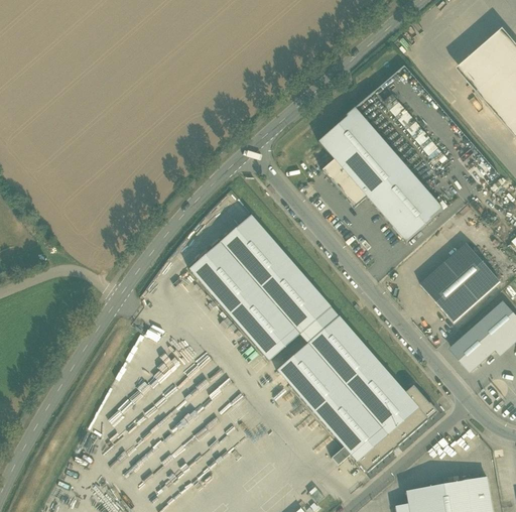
[(515,41),(503,27),(457,68),(477,91),(512,59),(510,58),(515,52),(515,41)]
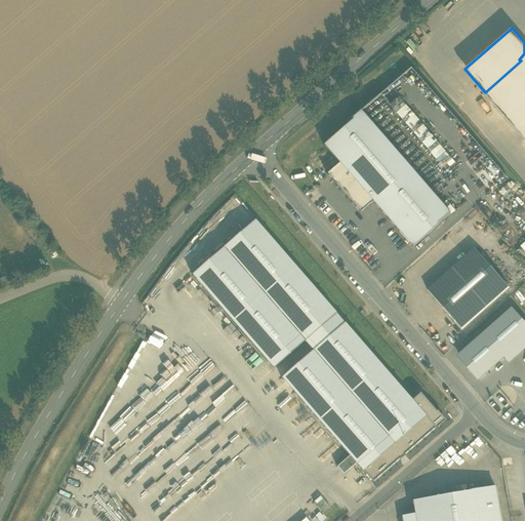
[(524,53),(519,59),(521,61),(485,92),(524,138),(524,53)]
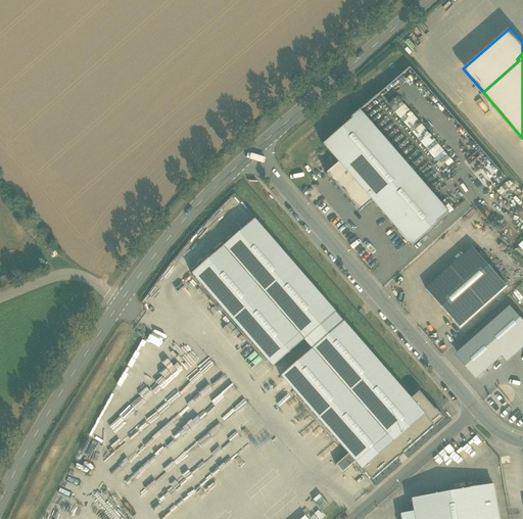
[(449,210),(362,108),(323,142),(338,160),(371,198),(411,244),(449,210)]
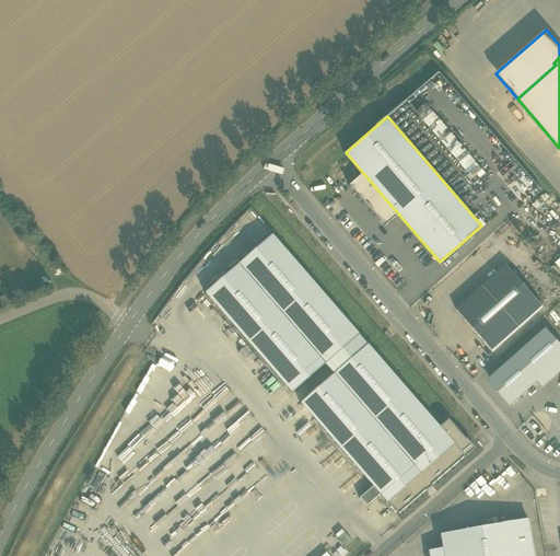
[(397,212),(362,172),(349,183),(384,224),(397,212)]
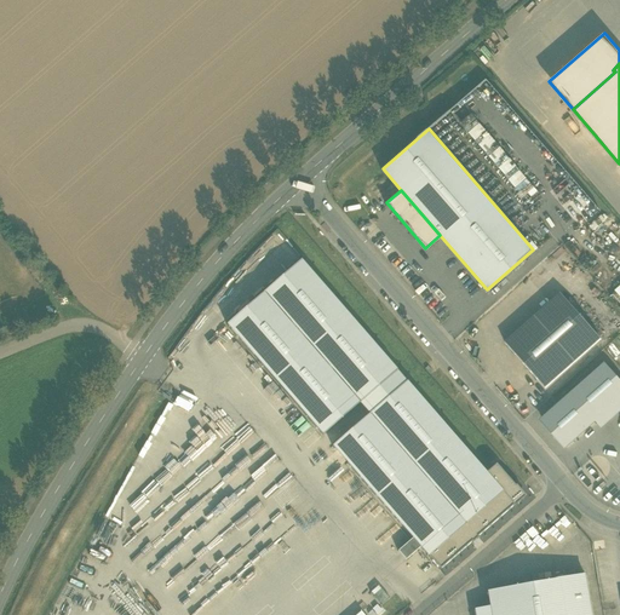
[(300,257),(227,321),(322,431),(360,400),(396,367),(300,257)]
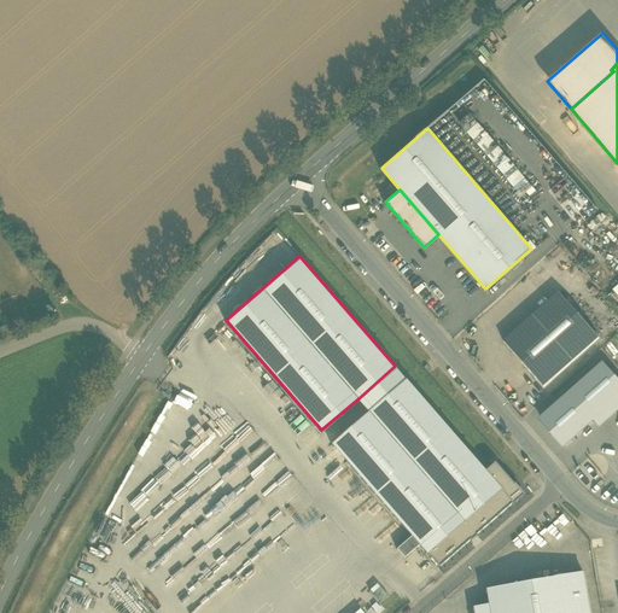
[(559,289),(503,338),(543,383),(599,334),(559,289)]
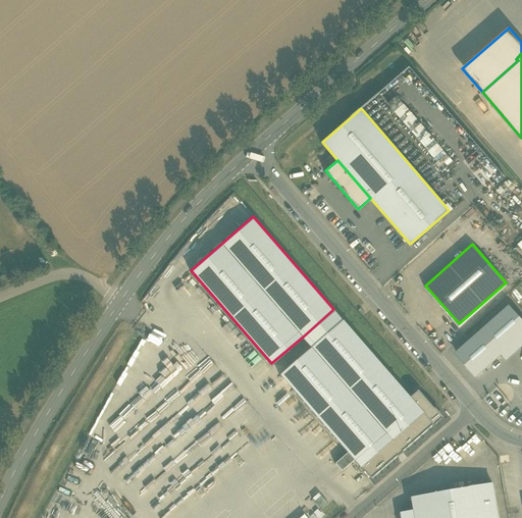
[(521,344),(521,317),(509,303),(455,351),(476,375),(502,353),(507,358),(521,344)]
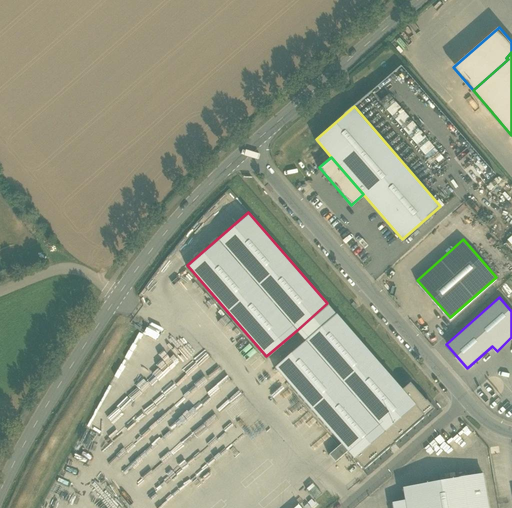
[(335,312),(327,303),(297,330),(305,339),(335,312)]
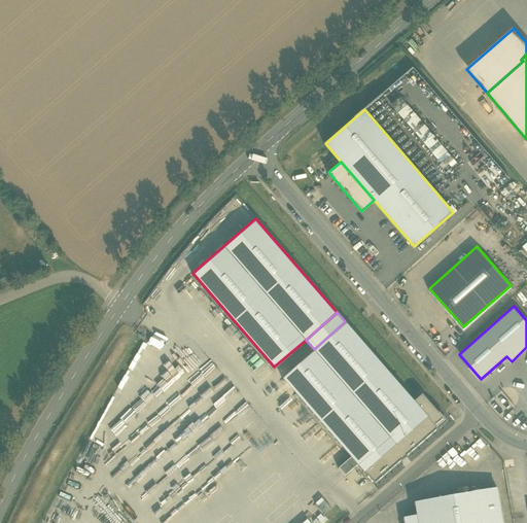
[(413,399),(345,321),(314,349),(282,376),(363,469),(426,415),(413,399)]
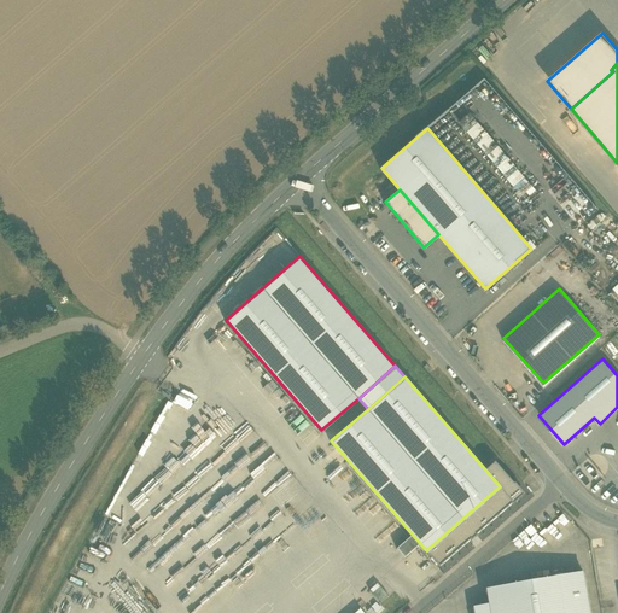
[(500,486),(426,550),(438,564),(470,537),(470,538),(477,532),(476,531),(511,501),(512,502),(524,491),(513,480),(494,460),(484,468),(500,486)]
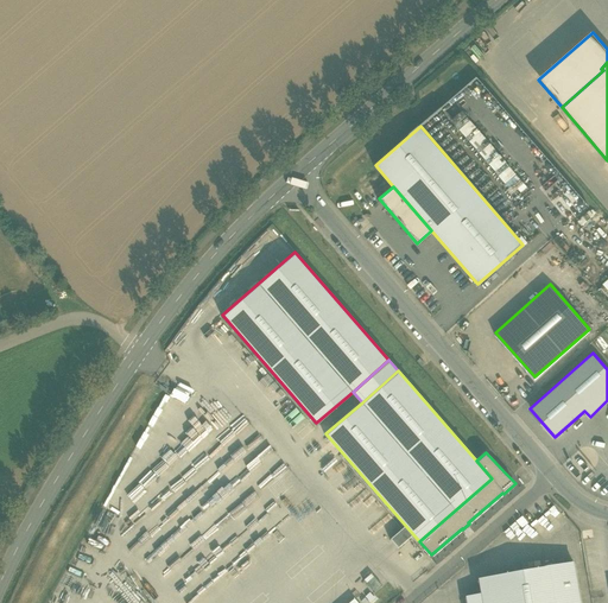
[(529,520),(521,511),(508,521),(519,534),(526,528),(532,535),(539,529),(544,534),(565,516),(552,501),(529,520)]
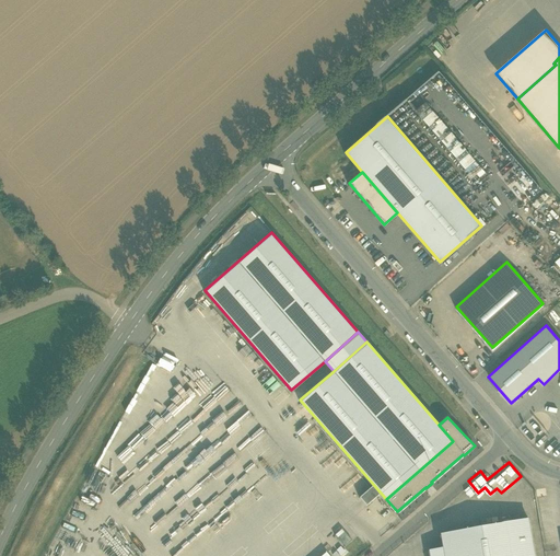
[(361,500),(374,493),(370,484),(357,491),(361,500)]
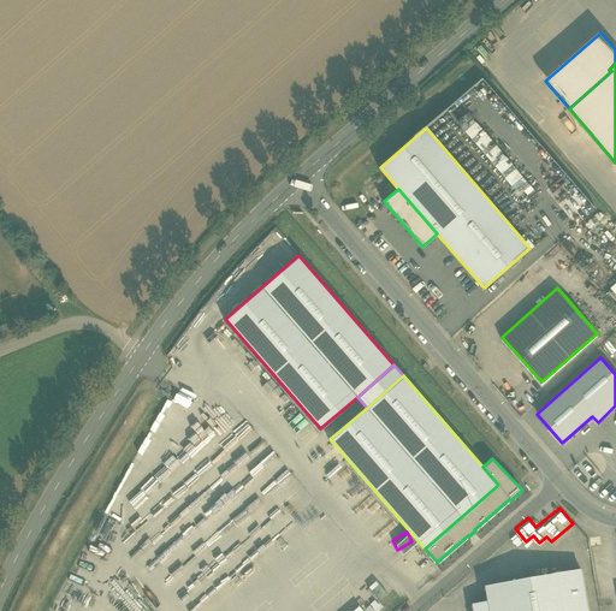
[(497,582),(502,610),(588,610),(581,568),(497,582)]
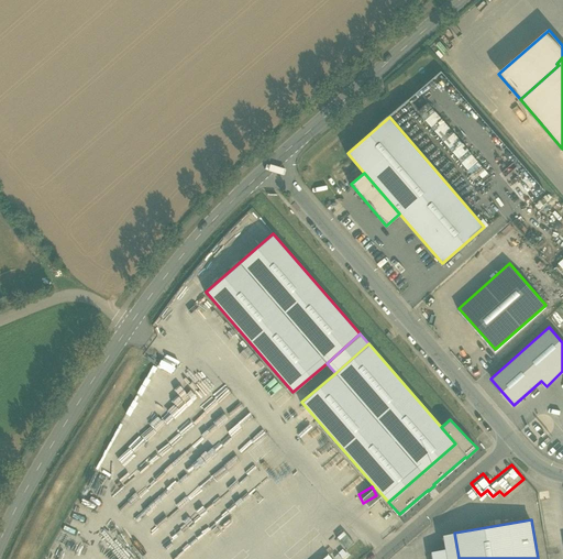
[(311,525),(286,550),(290,555),(316,529),(311,525)]
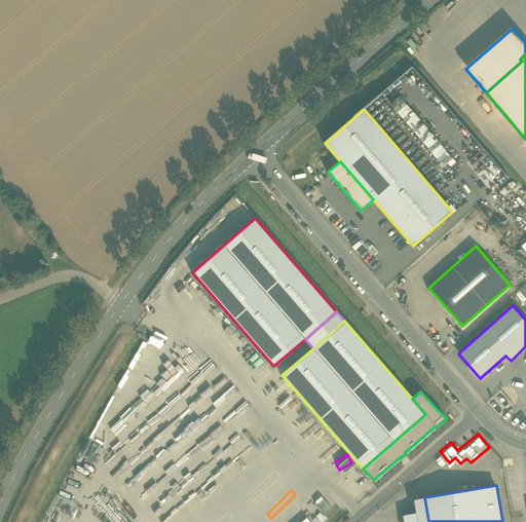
[(428,521),(424,497),(413,499),(416,521),(428,521)]
